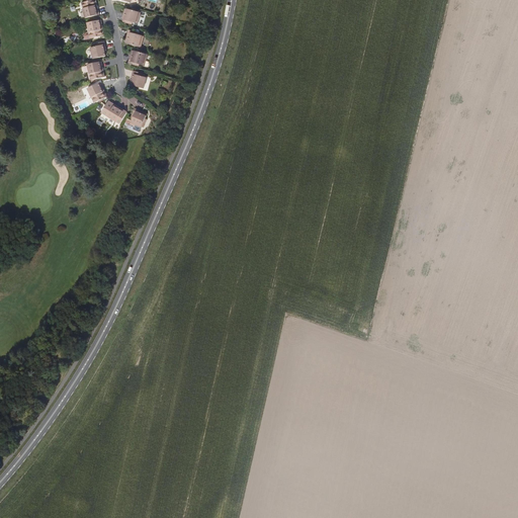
[(95,9),(92,0),(91,0),(81,2),(85,18),(99,15),(97,9),(95,9)]
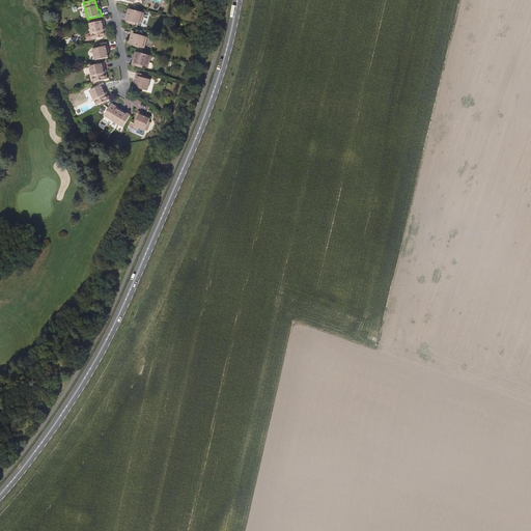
[(124,20),(134,23),(139,24),(141,20),(139,19),(141,12),(130,9),(128,15),(126,14),(124,20)]
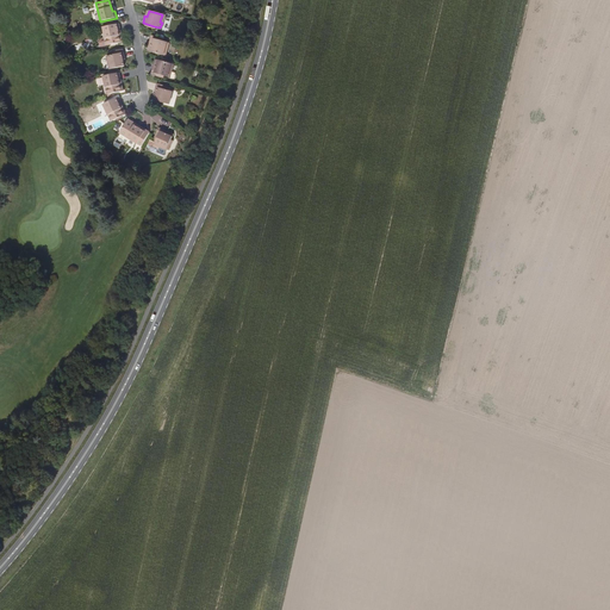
[(118,31),(120,31),(118,24),(103,27),(106,45),(120,42),(118,31)]
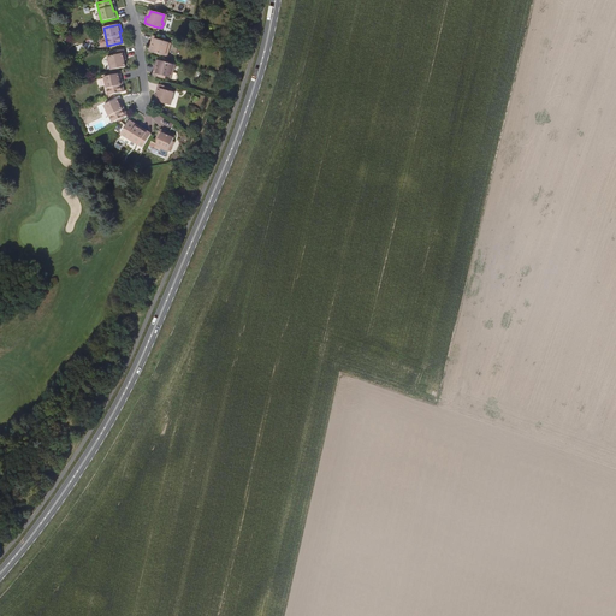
[(152,46),(150,52),(163,55),(165,48),(167,48),(169,42),(164,41),(152,37),(149,46),(152,46)]
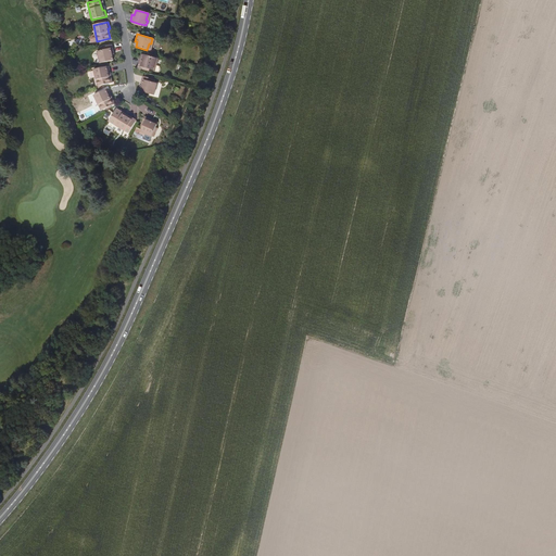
[(111,53),(113,52),(111,45),(100,47),(101,50),(97,51),(100,63),(113,60),(112,57),(111,53)]
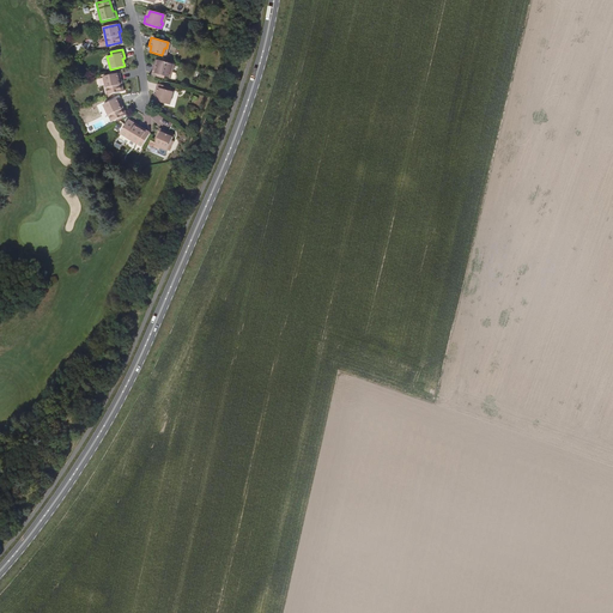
[(156,66),(153,66),(152,73),(164,77),(169,78),(170,71),(169,71),(170,64),(157,60),(156,66)]
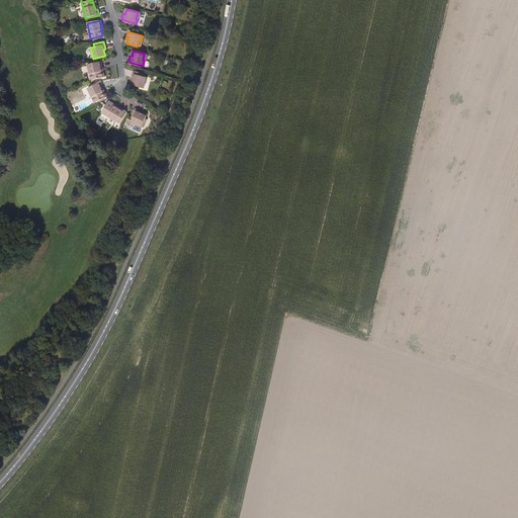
[(100,68),(102,68),(101,62),(87,65),(90,80),(102,78),(100,68)]
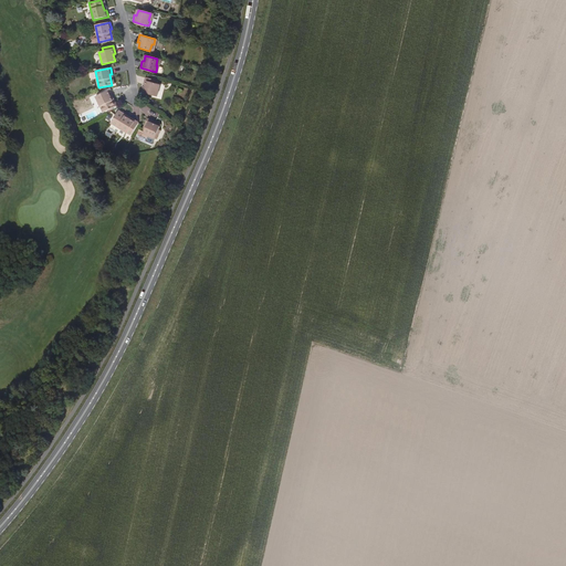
[(145,77),(143,85),(145,85),(144,88),(143,93),(156,96),(159,85),(156,84),(157,81),(145,77)]
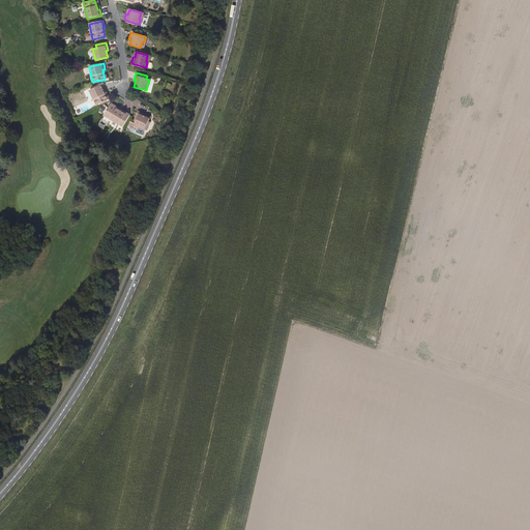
[(102,91),(105,90),(102,84),(89,90),(96,106),(108,99),(102,91)]
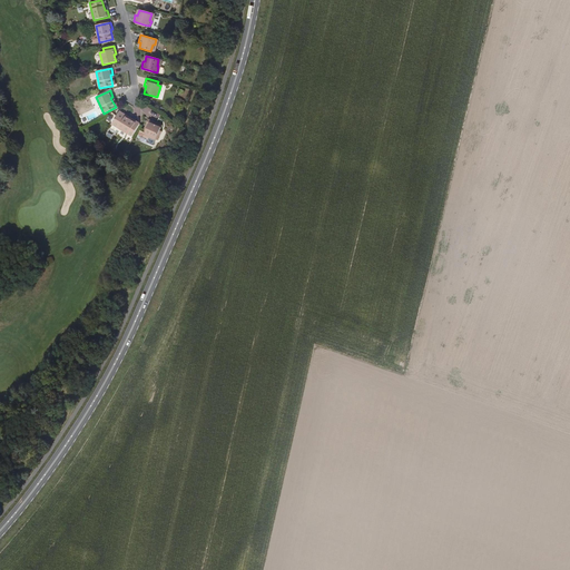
[(118,111),(117,112),(131,121),(133,119),(118,111)]
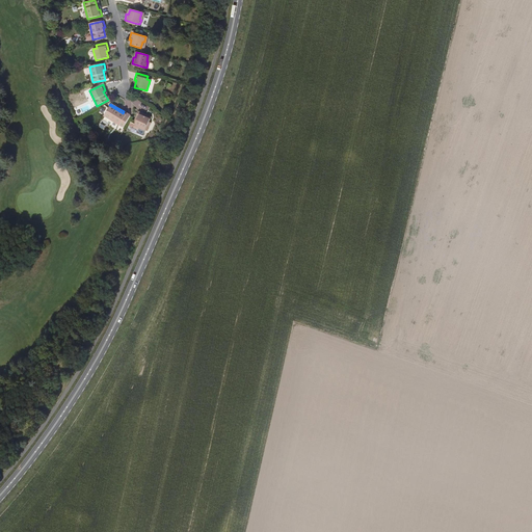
[(123,113),(109,105),(103,116),(122,128),(129,115),(124,111),(123,113)]
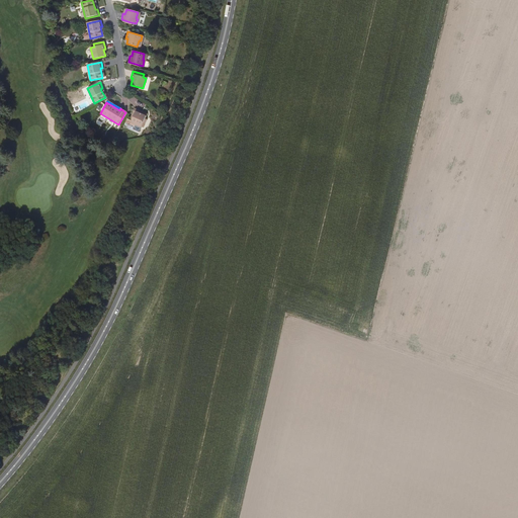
[(137,109),(133,119),(131,124),(135,125),(136,124),(142,126),(146,115),(142,113),(143,111),(137,109)]
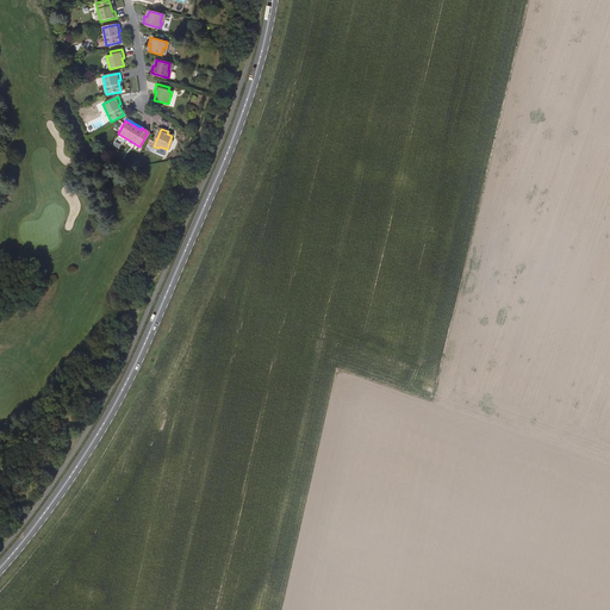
All buildings are outlined.
